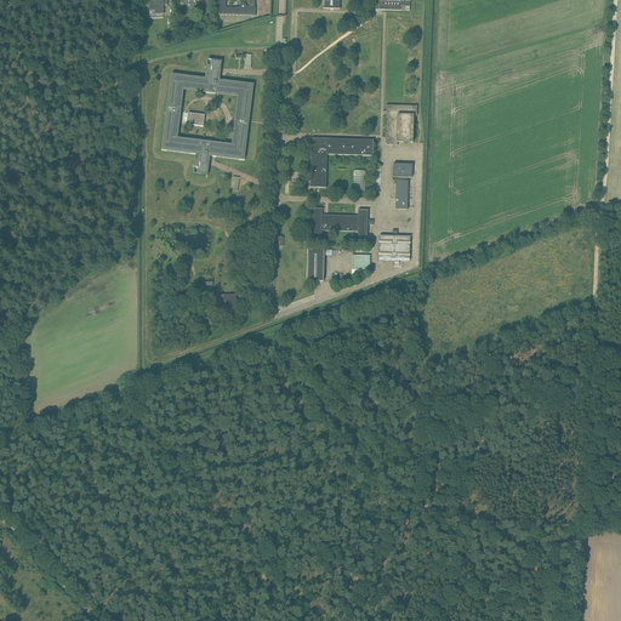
[(161,0),(149,0),(149,10),(154,10),(154,15),(164,13),(164,5),(167,5),(166,0),(161,0)]
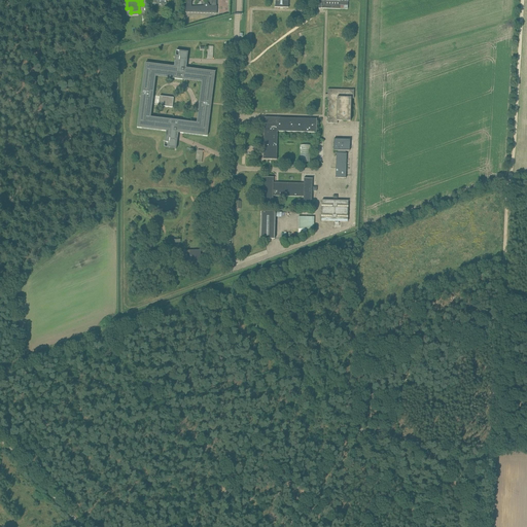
[(186,0),(186,5),(185,5),(185,12),(201,13),(217,13),(217,6),(216,6),(216,0),(186,0)]
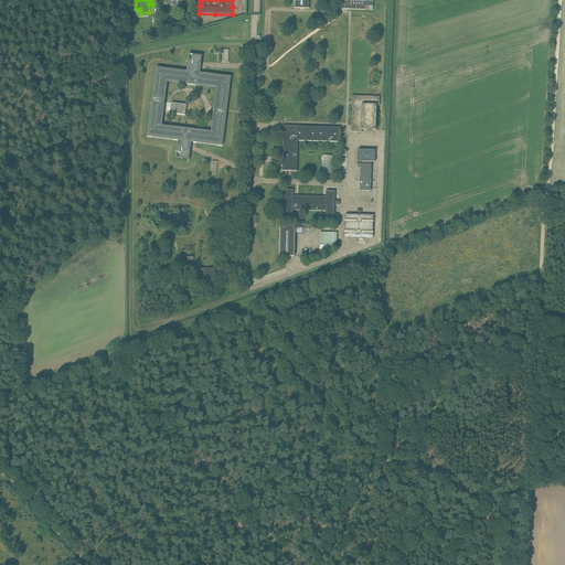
[(295,0),(295,7),(309,8),(309,0),(339,0),(339,1),(342,1),(342,9),(373,10),(372,0),(295,0)]
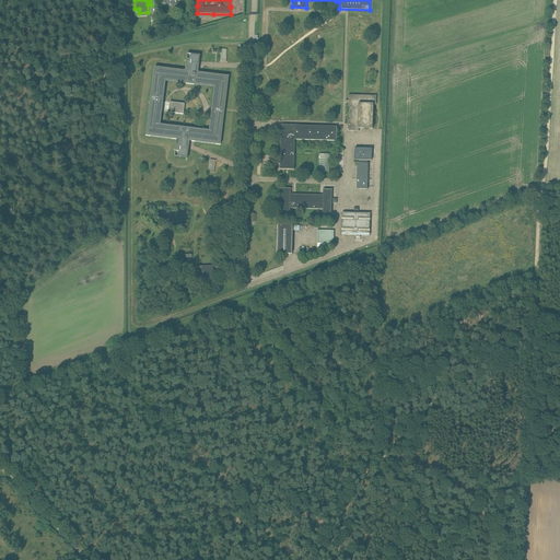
[(189,141),(220,146),(225,101),(229,76),(198,72),(200,55),(187,54),(185,71),(154,67),(150,101),(146,136),(176,139),(174,156),(187,158),(189,141)]
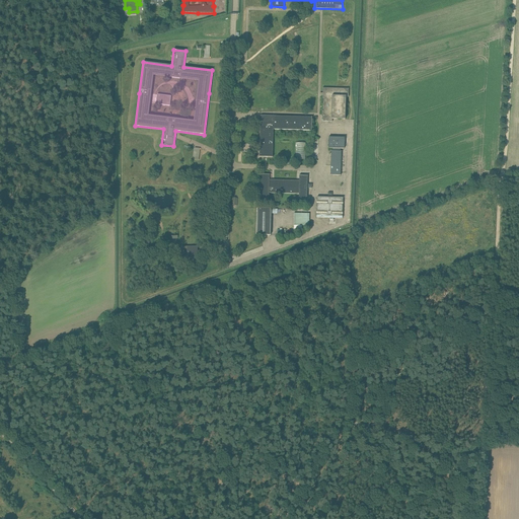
[(322,110),(322,122),(331,122),(331,119),(345,120),(346,97),(349,97),(349,88),(322,88),(322,93),(320,93),(319,95),(322,95),(322,98),(323,98),(323,110),(322,110)]
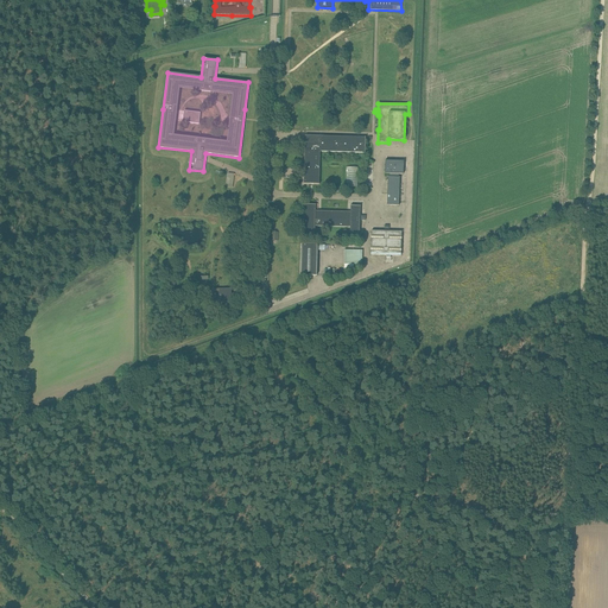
[(305,135),(303,184),(318,184),(320,152),(365,153),(366,138),(305,135)]
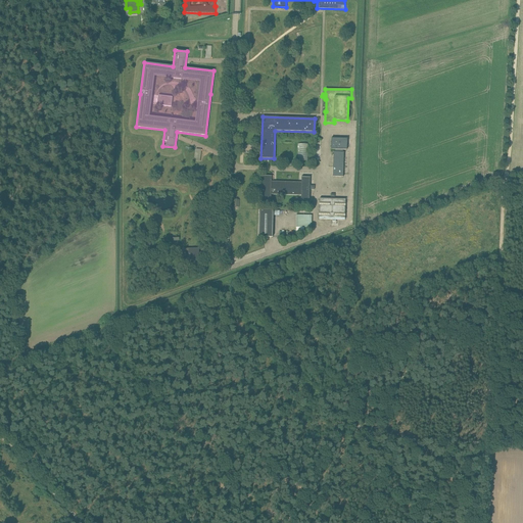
[(346,149),(347,139),(331,138),(331,149),(335,149),(334,152),(333,176),(342,177),(343,152),(342,152),(343,149),(346,149)]
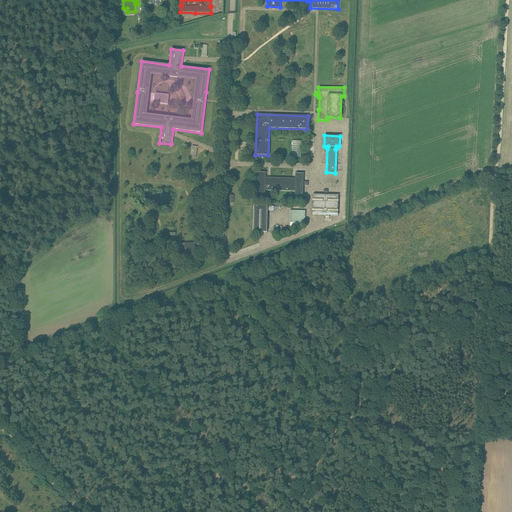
[(301,157),(302,141),(292,141),(291,157),(301,157)]
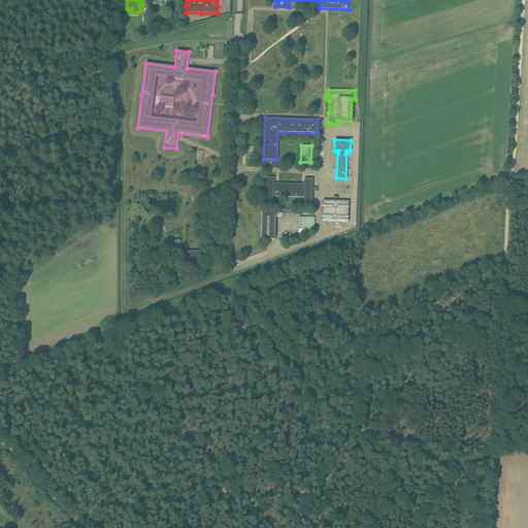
[(263,177),(262,201),(273,202),(273,196),(303,197),(303,202),(311,203),(312,179),(304,179),(304,185),(273,184),(273,178),(263,177)]
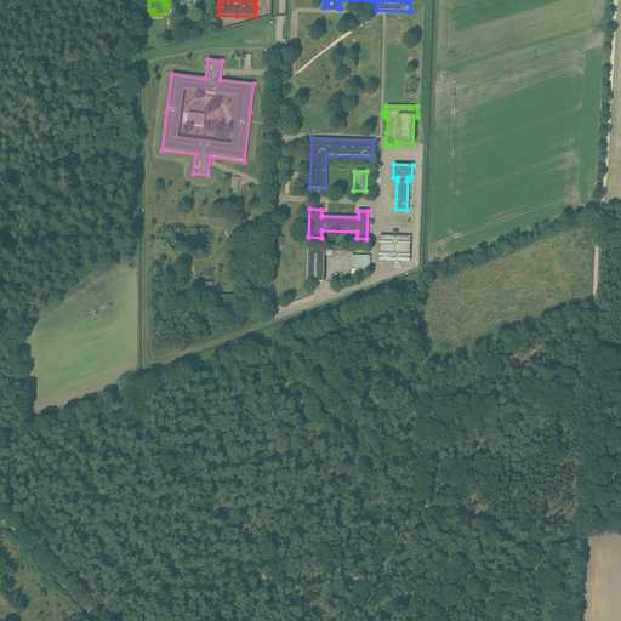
[(410,262),(410,237),(380,235),(379,261),(410,262)]
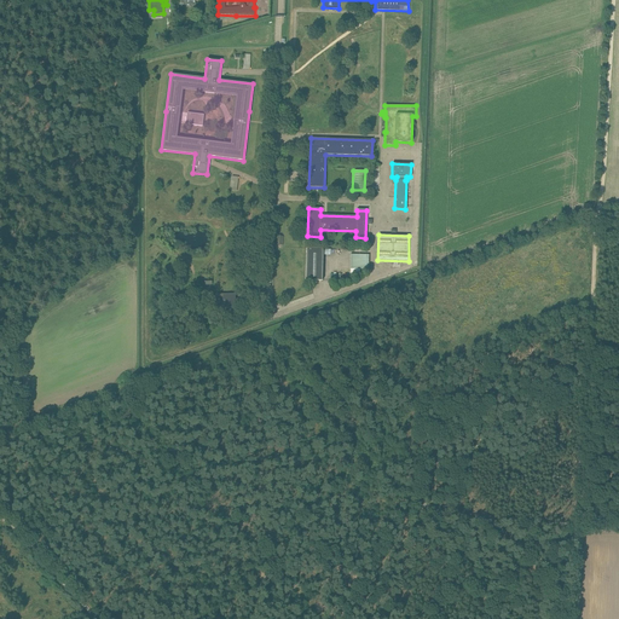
[(322,281),(323,249),(307,248),(306,281),(322,281)]
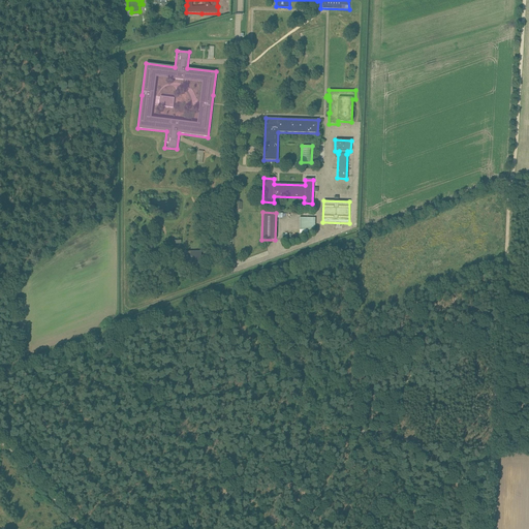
[(315,218),(300,217),(299,229),(315,230),(315,218)]
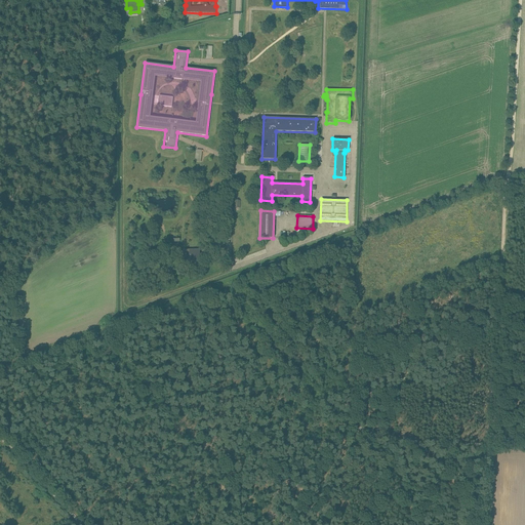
[(199,253),(199,250),(184,250),(183,261),(199,261),(199,257),(203,257),(203,253),(199,253)]
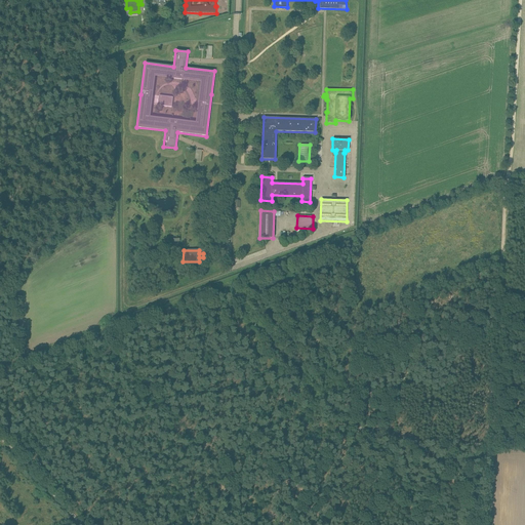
[(308,389),(298,380),(290,389),(298,398),(308,389)]
